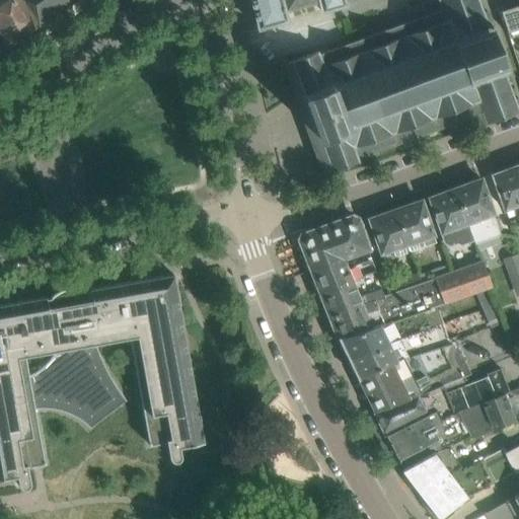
[(0,0),(0,33),(7,45),(38,24),(19,0),(0,0)]
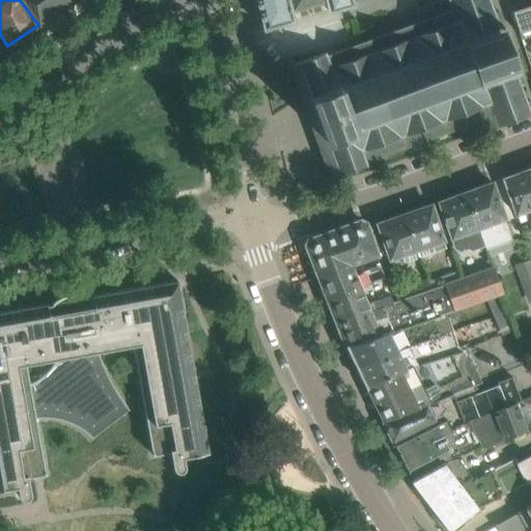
[(20,0),(38,25),(75,0),(20,0)]
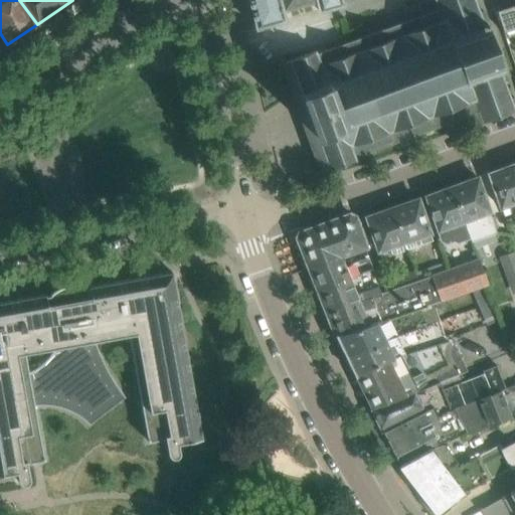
[(248,0),(255,28),(286,20),(283,9),(317,0),(320,11),(343,5),(341,0),(248,0)]
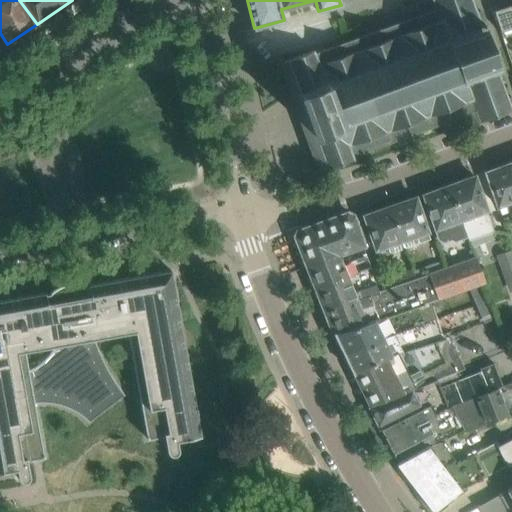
[(314,50),(299,56),(280,63),(320,171),(353,159),(352,156),(461,116),(465,127),(511,109),(497,71),(500,69),(484,24),(482,25),(472,0),(426,0),(401,10),(405,21),(315,54),(314,50)]
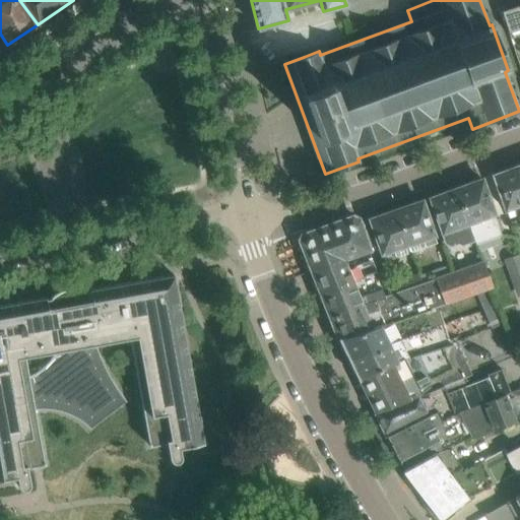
[(519,4),(501,10),(508,33),(519,28),(519,4)]
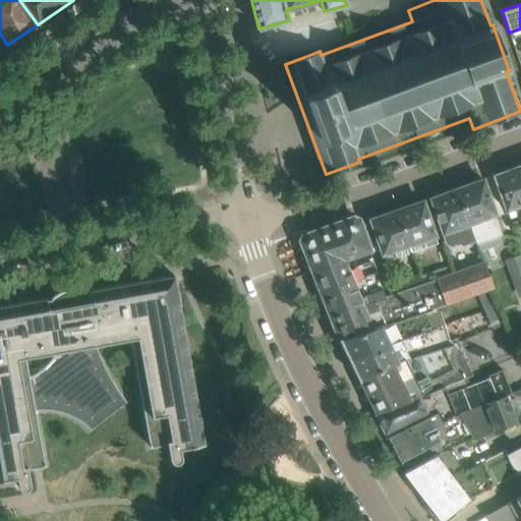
[(494,175),(501,194),(507,210),(516,206),(520,220),(520,181),(516,167),(494,175)]
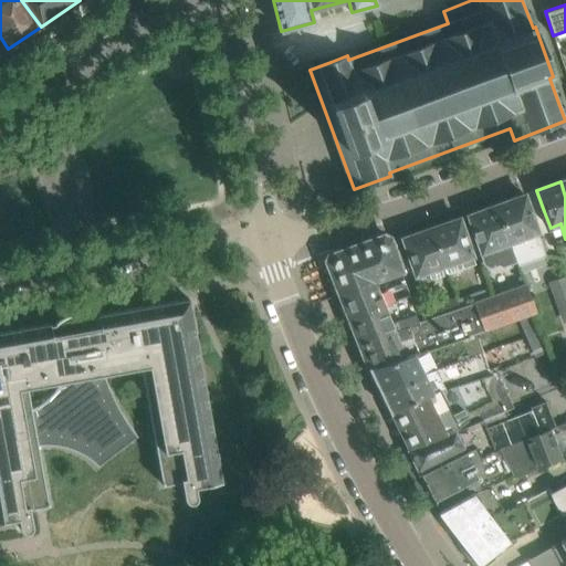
[(546,255),(538,234),(524,195),(495,206),(515,261),(517,266),(546,255)]
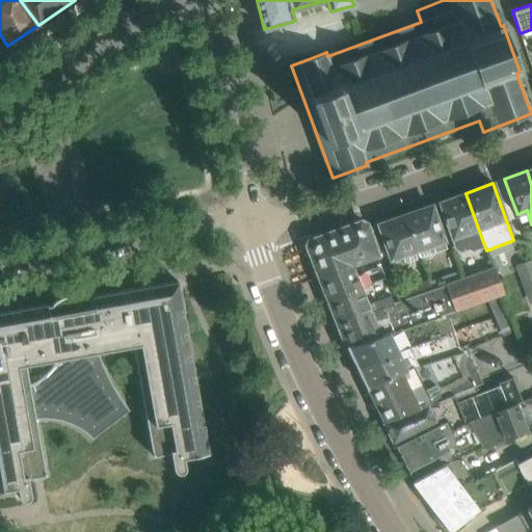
[(484,245),(466,193),(440,203),(456,248),(461,250),(471,247),(471,248),(474,249),(484,245)]
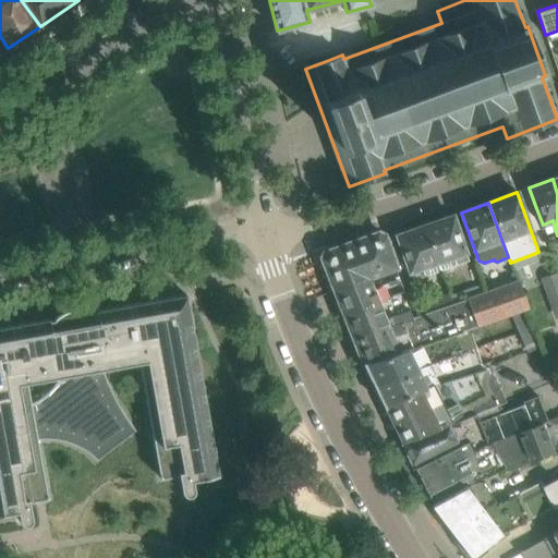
[(452,216),(424,226),(440,270),(455,266),(453,265),(468,261),(452,216)]
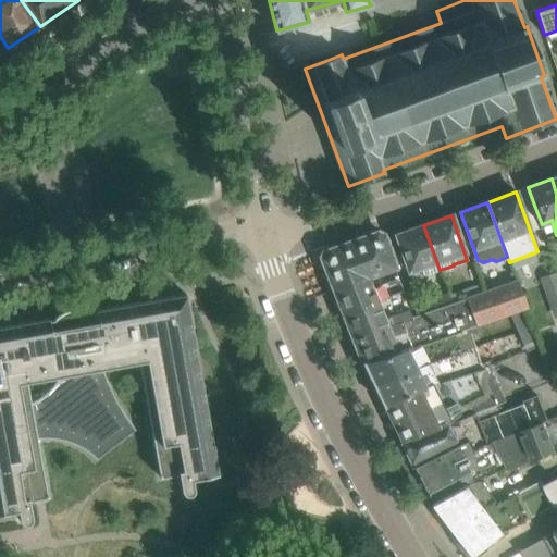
[(423,225),(396,235),(411,280),(440,270),(423,225)]
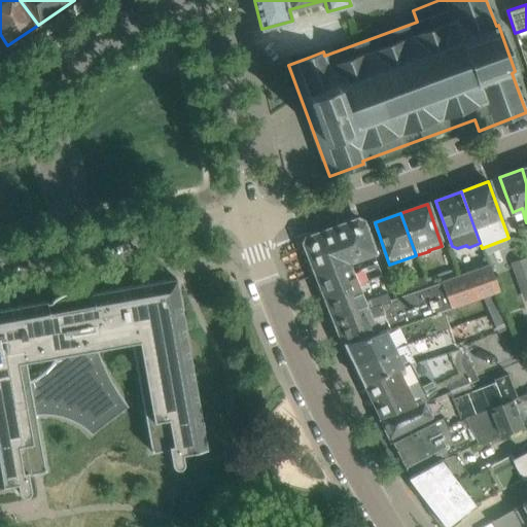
[(304,245),(316,275),(349,262),(379,252),(369,223),(363,225),(362,223),(355,220),(308,237),(304,245)]
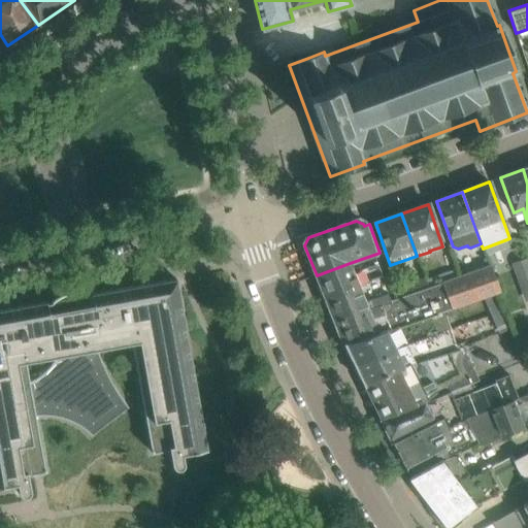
[(527,258),(512,264),(525,301),(527,299),(527,258)]
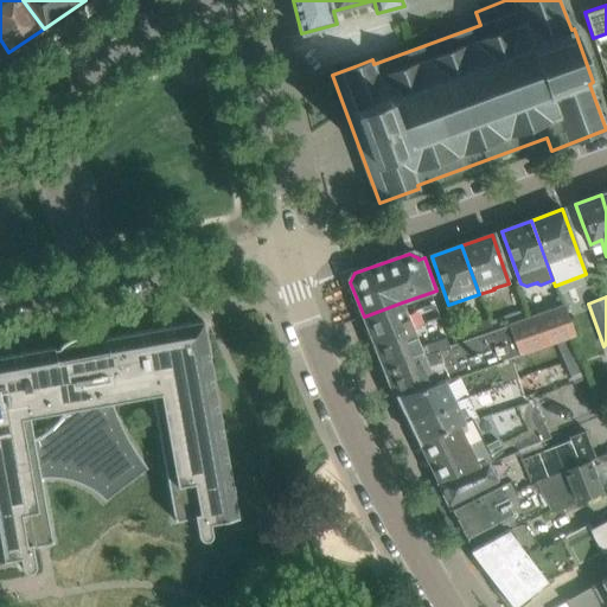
[(402,302),(364,317),(374,342),(438,315),(433,301),(404,312),(402,302)]
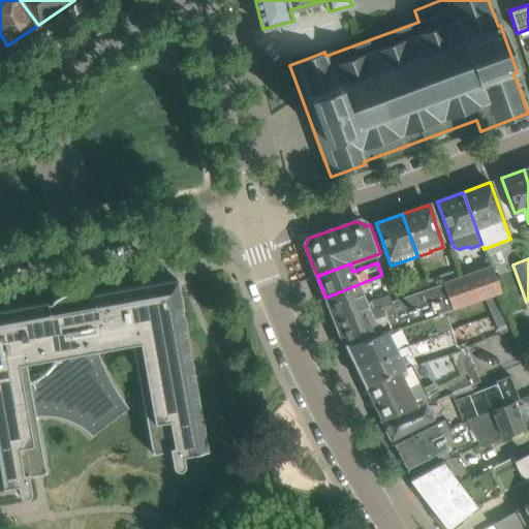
[(491,265),(478,270),(488,297),(496,293),(500,291),(491,265)]
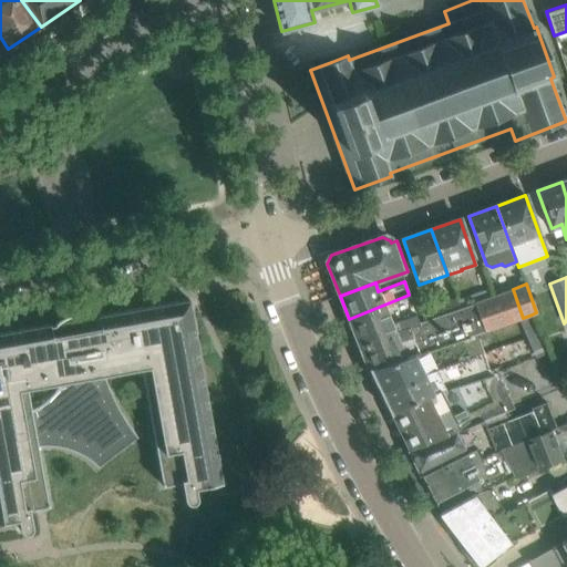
[(513,289),(472,303),(483,330),(518,319),(523,318),(513,289)]
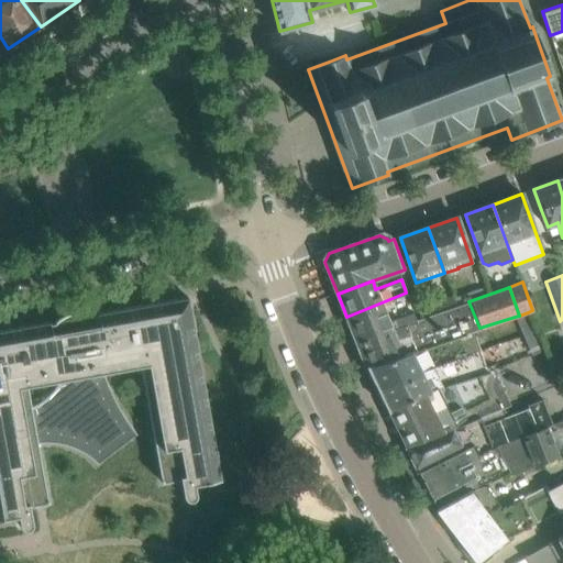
[(406,322),(416,319),(410,304),(406,293),(346,317),(355,339),(389,322),(405,319),(406,322)]
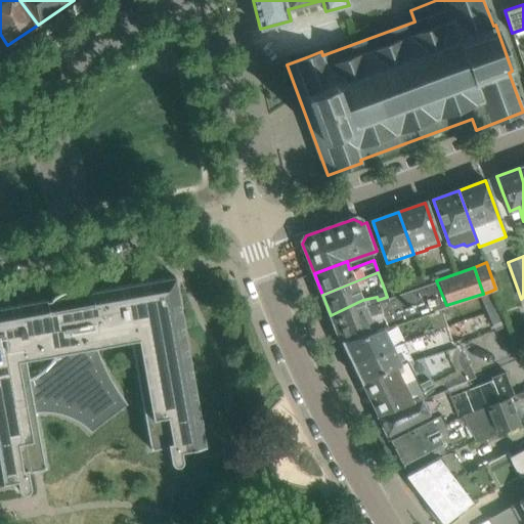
[(390,286),(393,295),(421,286),(418,276),(390,286)]
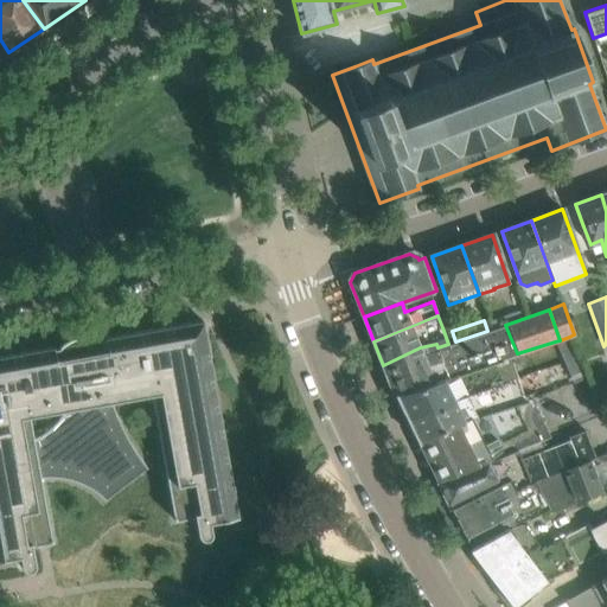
[(96,493),(102,497),(145,464),(132,445),(121,426),(110,402),(134,397),(151,394),(174,519),(193,516),(197,534),(198,535),(199,537),(200,538),(202,538),(203,540),(204,540),(206,538),(208,538),(209,538),(210,537),(210,536),(211,535),(211,532),(211,531),(210,522),(237,517),(203,321),(101,339),(97,338),(95,337),(91,336),(89,336),(85,334),(82,334),(80,336),(76,336),(74,337),(70,338),(68,339),(65,340),(62,343),(59,345),(58,346),(0,357),(0,560),(19,556),(20,566),(23,568),(26,570),(31,570),(33,567),(34,562),(32,545),(51,542),(40,478),(46,477),(53,477),(59,478),(66,479),(72,480),(80,483),(85,486),(91,489),(96,493)]
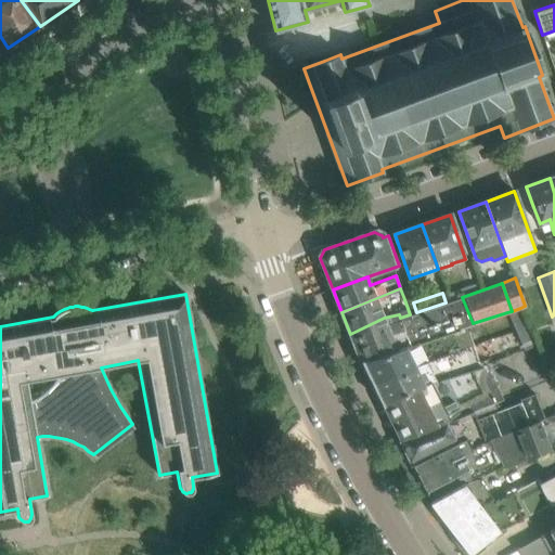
[(384,318),(350,334),(361,361),(362,361),(403,347),(466,325),(473,323),(462,297),(446,302),(416,312),(410,314),(400,318),(399,314),(384,318)]
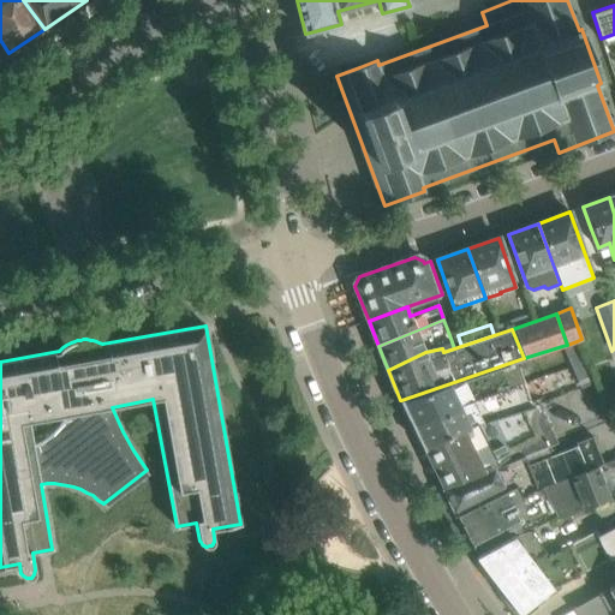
[(567,345),(562,346),(572,368),(585,363),(577,341),(567,345)]
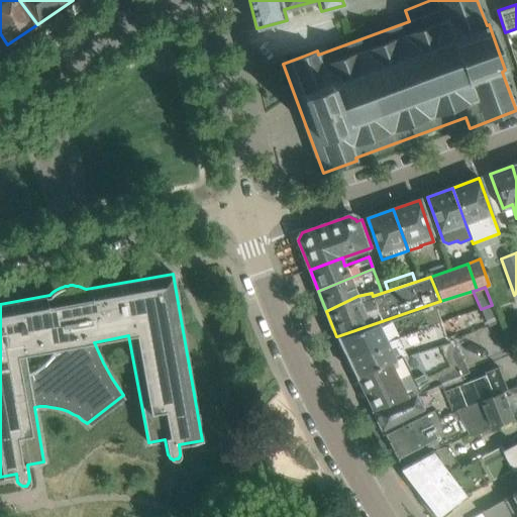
[(385,340),(440,321),(434,303),(376,323),(337,336),(347,356),(385,340)]
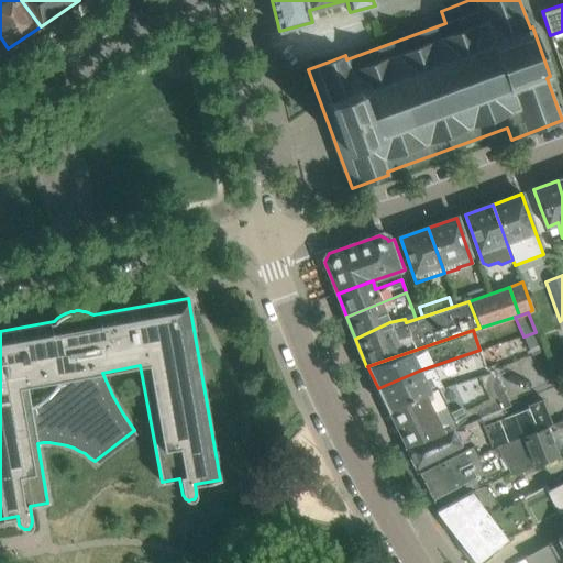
[(536,332),(523,337),(531,355),(543,350),(536,332)]
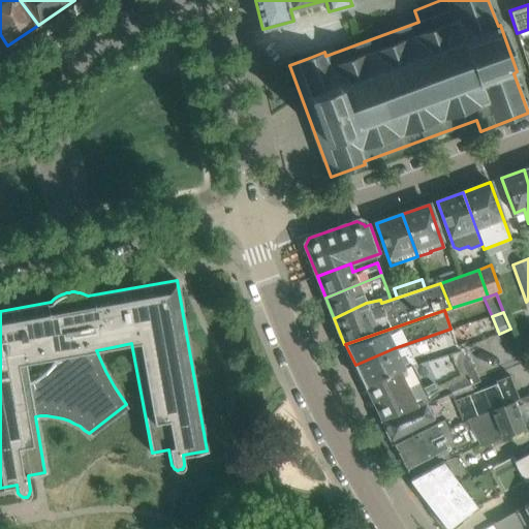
[(442,351),(458,348),(450,329),(394,348),(355,365),(365,385),(411,363),(442,351)]
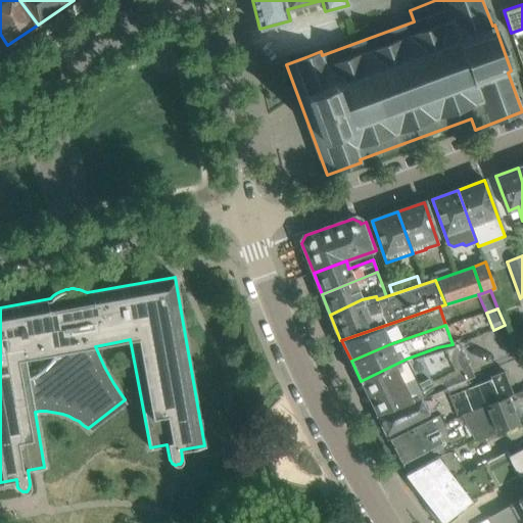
[(407,359),(361,381),(377,414),(446,388),(455,384),(473,377),(458,343),(453,344),(437,347),(407,359)]
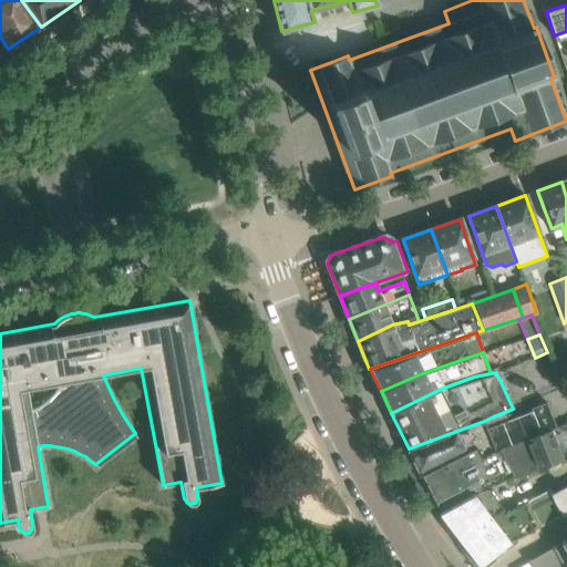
[(484,421),(409,449),(419,470),(463,449),(465,454),(476,449),(481,459),(495,451),(484,421)]
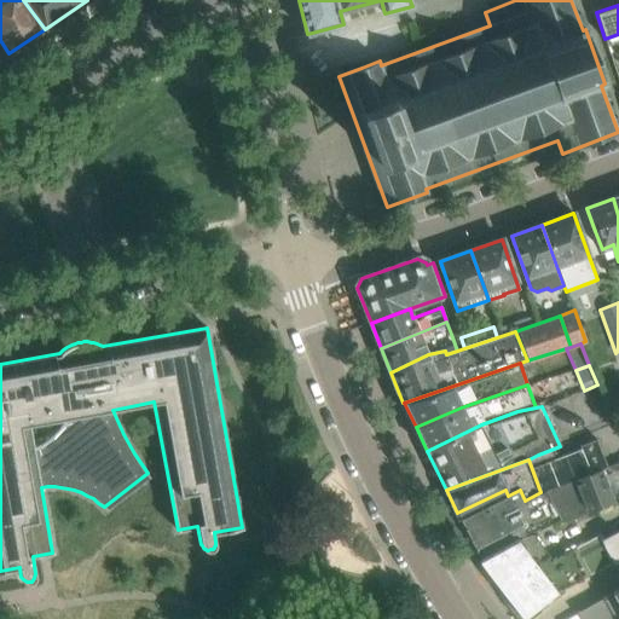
[(505,490),(457,513),(476,553),(522,531),(524,534),(538,527),(538,528),(559,519),(561,522),(614,502),(613,499),(618,497),(618,496),(618,492),(611,495),(601,468),(545,490),(541,492),(525,501),(520,490),(508,496),(505,490)]
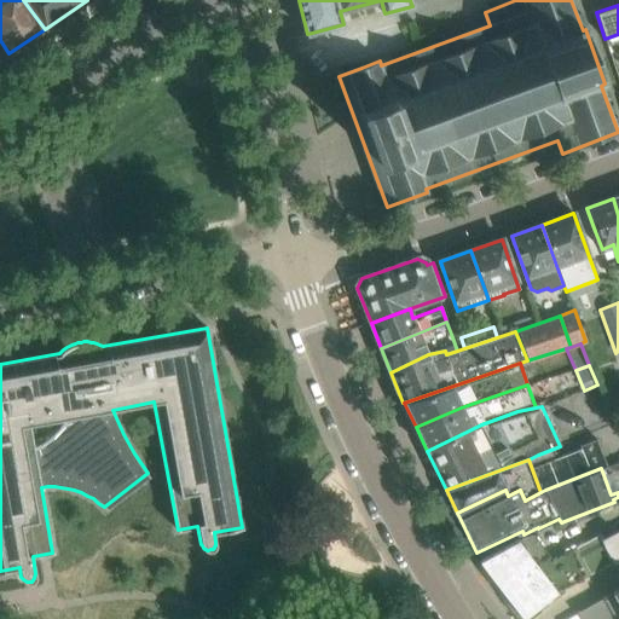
[(480,560),(479,561),(522,618),(556,591),(562,589),(618,559),(618,530),(603,539),(601,533),(579,544),(570,550),(551,559),(533,534),(527,538),(501,550),(480,560)]
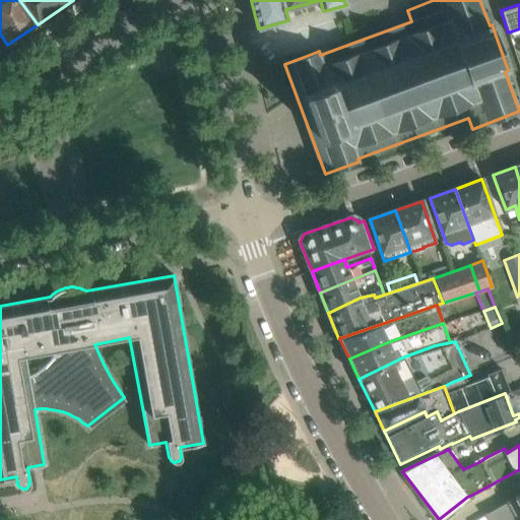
[(519,519),(519,494),(506,503),(515,519),(519,519)]
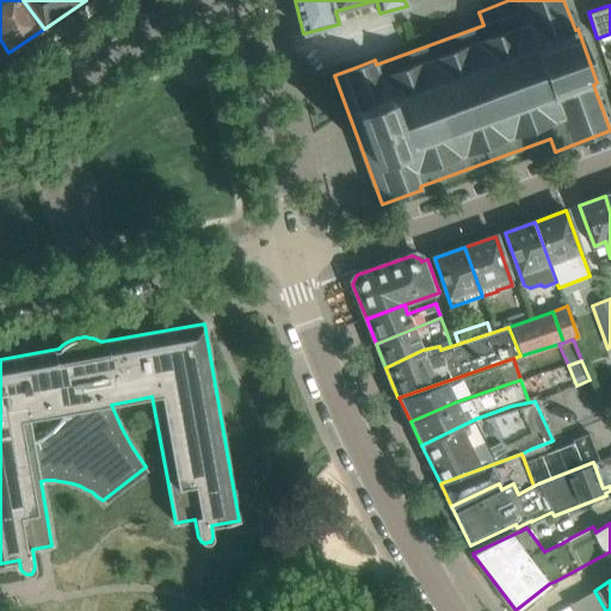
[(605,610),(594,591),(569,605),(569,606),(572,605),(574,610),(605,610)]
